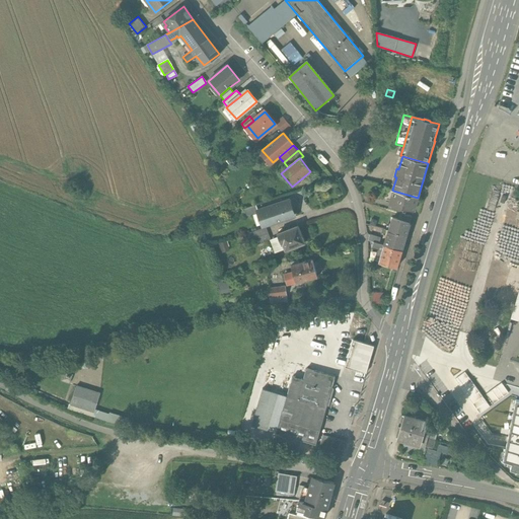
[(310,171),(303,177),(307,182),(317,174),(312,168),(309,170),(310,171)]
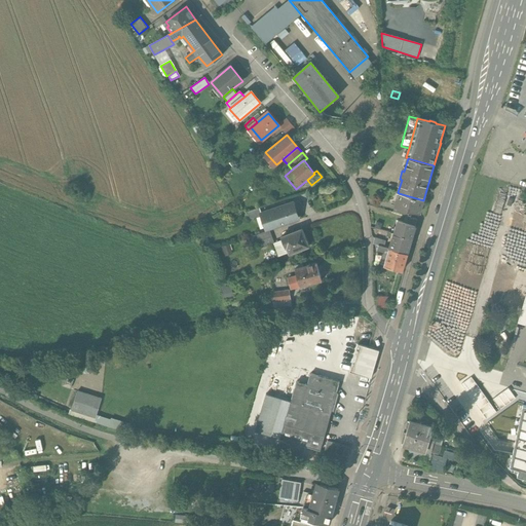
[(423,200),(399,193),(395,207),(396,208),(409,211),(419,215),(423,200)]
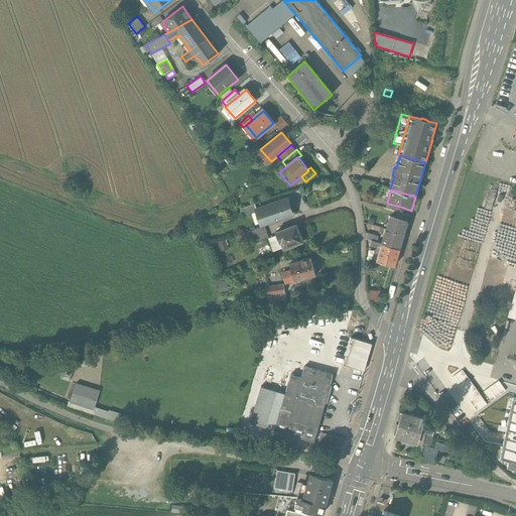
[(257,210),(255,210),(256,212),(260,225),(291,215),(286,200),(257,210)]
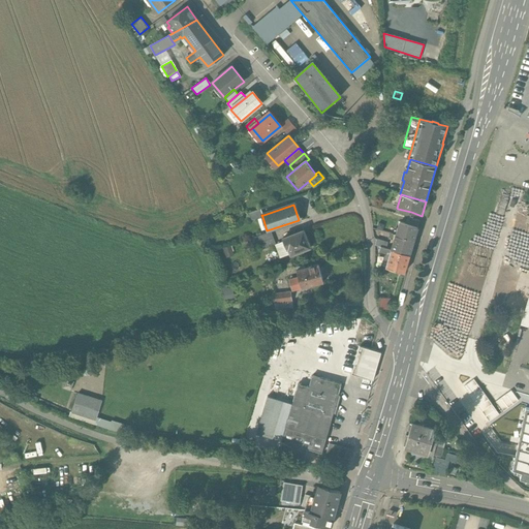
[(261,209),(248,213),(251,221),(262,217),(261,215),(263,215),(261,209)]
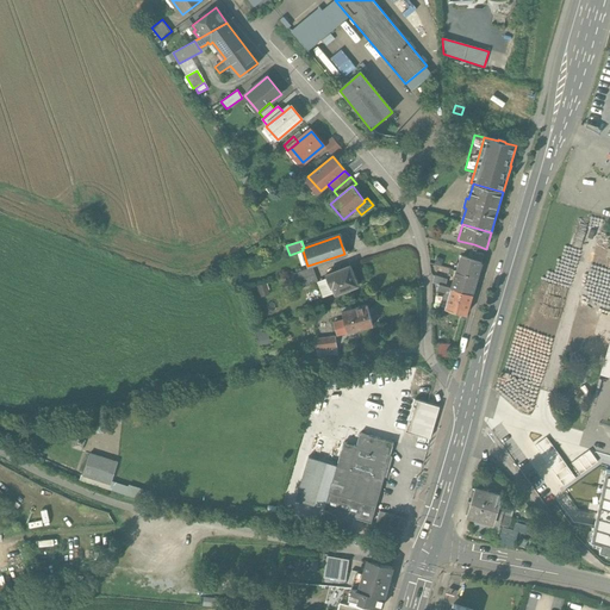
[(474,244),(459,241),(456,247),(470,250),(472,251),(474,244)]
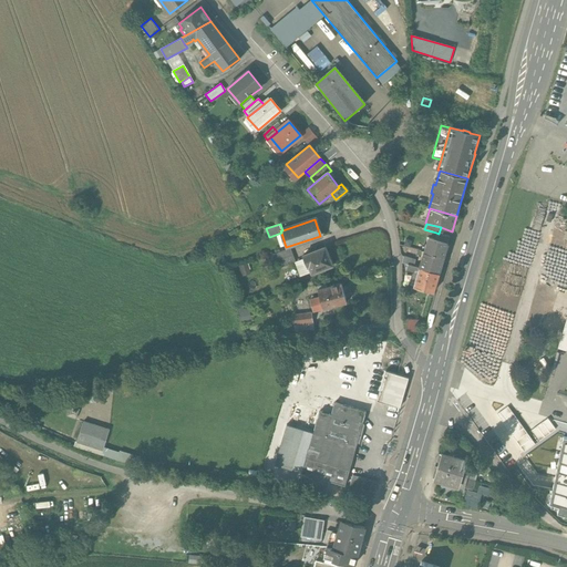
[(439,234),(436,233),(434,240),(447,244),(450,237),(439,234)]
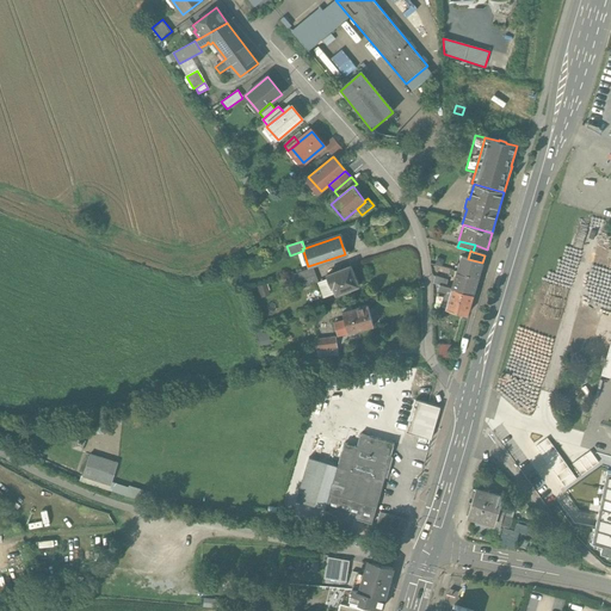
[(468,259),(462,257),(457,272),(479,278),(483,264),(482,263),(468,259)]
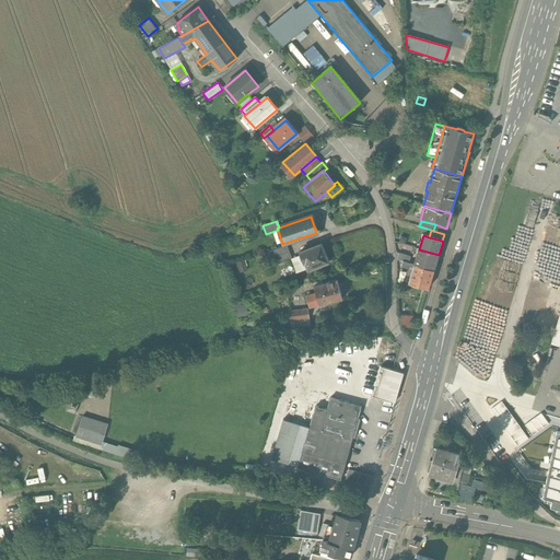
[(322,244),(300,253),(301,255),(299,256),(300,259),(302,258),(304,264),(305,263),(308,270),(322,265),(324,265),(326,265),(327,264),(328,263),(328,260),(328,259),(327,257),(326,256),(322,244)]
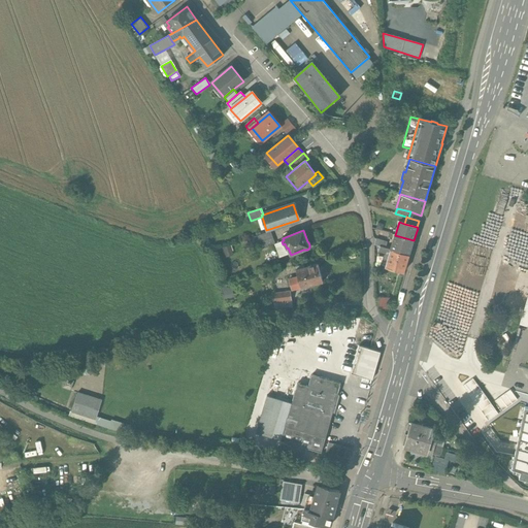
[(270,231),(246,240),(250,246),(260,242),(263,249),(275,244),(270,231)]
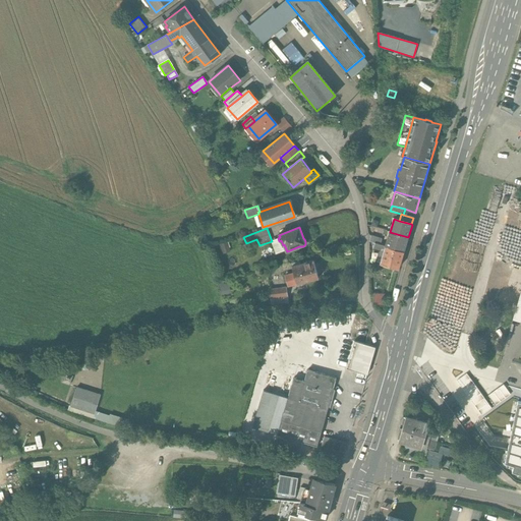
[(408,238),(390,232),(389,237),(386,246),(403,252),(408,238)]
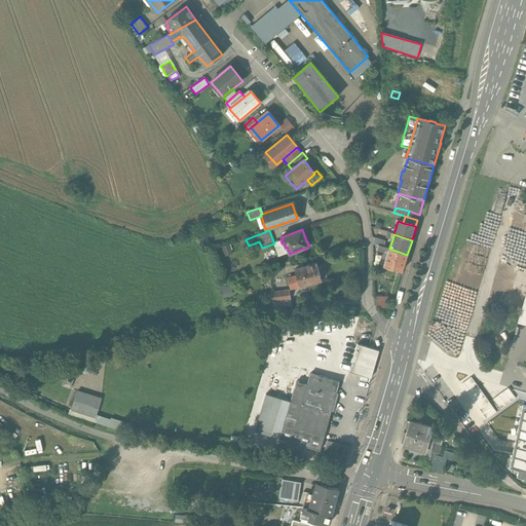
[(388,242),(371,237),(372,245),(378,246),(386,249),(388,242)]
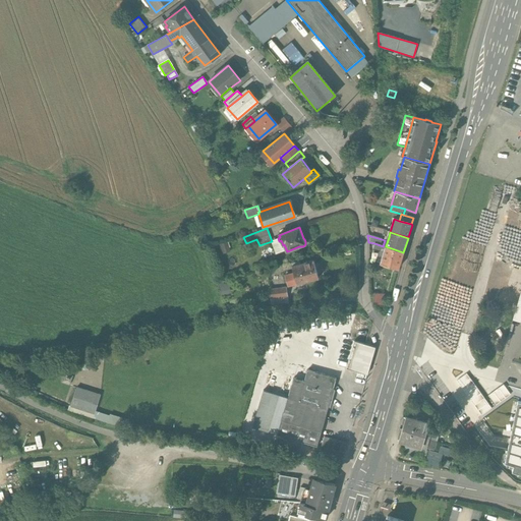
[(403,252),(386,246),(381,264),(398,270),(403,252)]
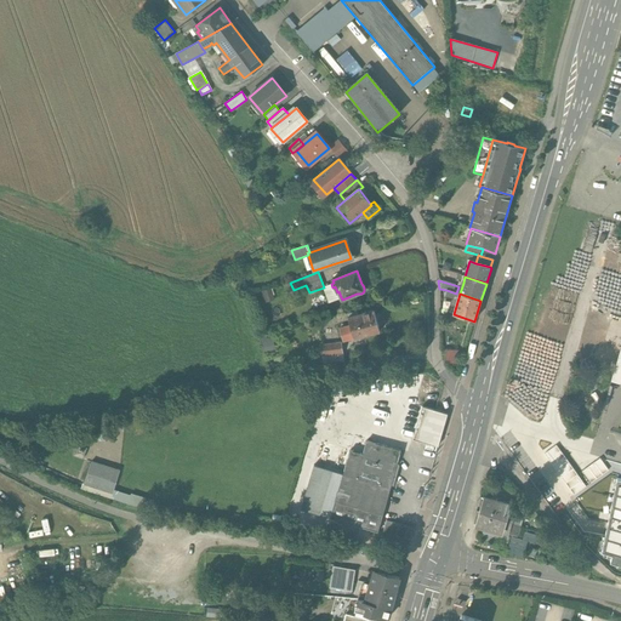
[(374,311),(348,318),(351,326),(341,329),(345,341),(380,331),(374,311)]
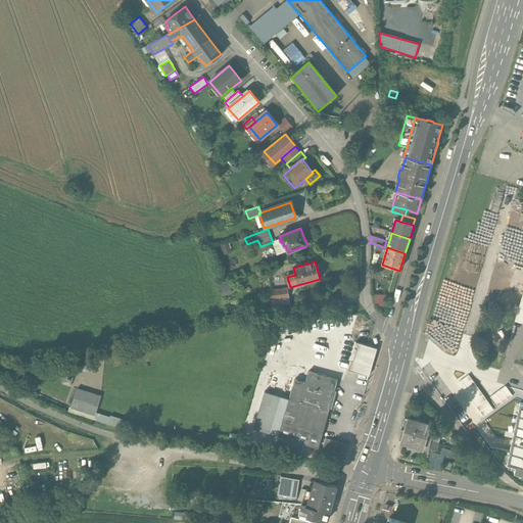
[(288,289),(270,291),(271,299),(289,297),(288,289)]
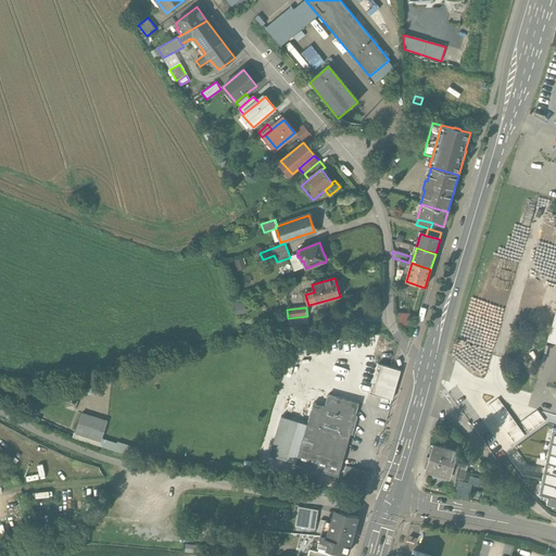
[(401,370),(378,364),(369,392),(392,400),(401,370)]
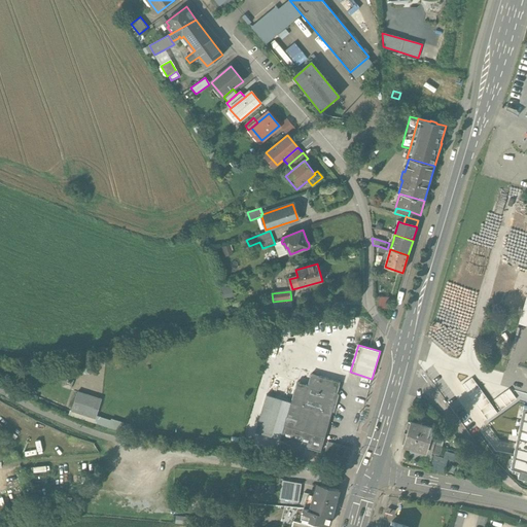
[(455,372),(441,383),(471,424),(486,413),(455,372)]
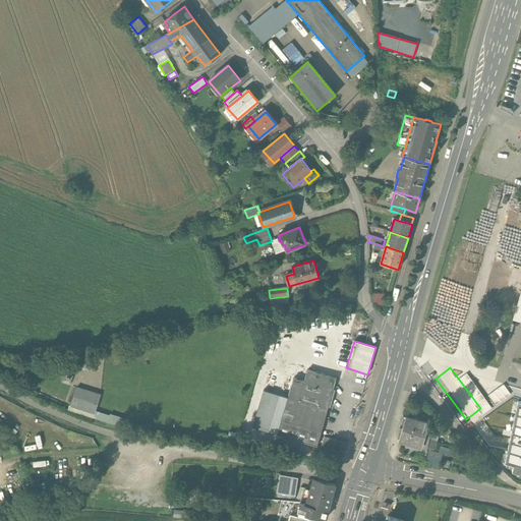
[(305,381),(294,378),(277,433),(317,446),(329,406),(331,407),(336,390),(334,389),(337,378),(308,369),(305,381)]
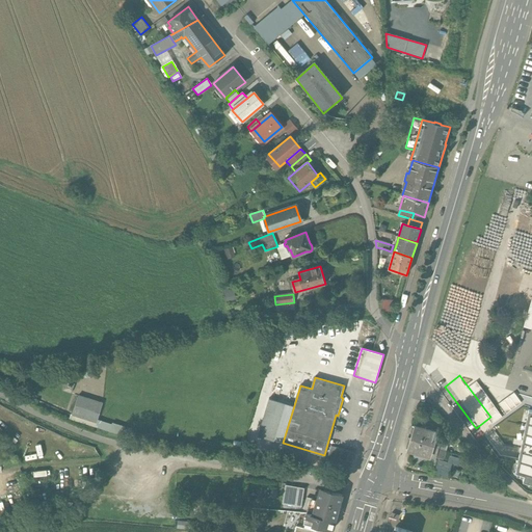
[(103,403),(78,395),(72,414),(97,422),(98,419),(103,403)]
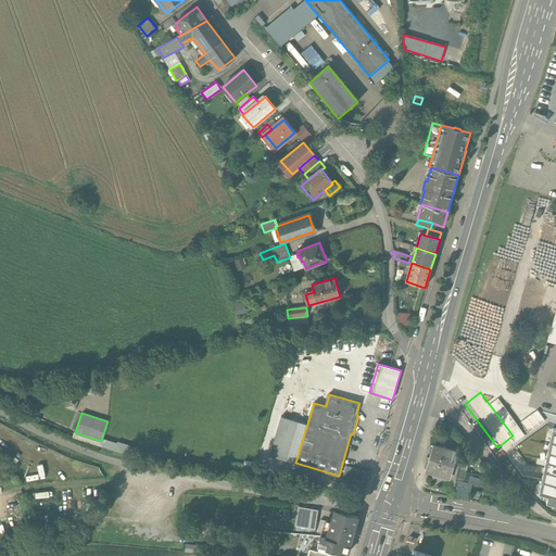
[(555,429),(553,429),(539,494),(548,496),(546,503),(555,505),(555,429)]
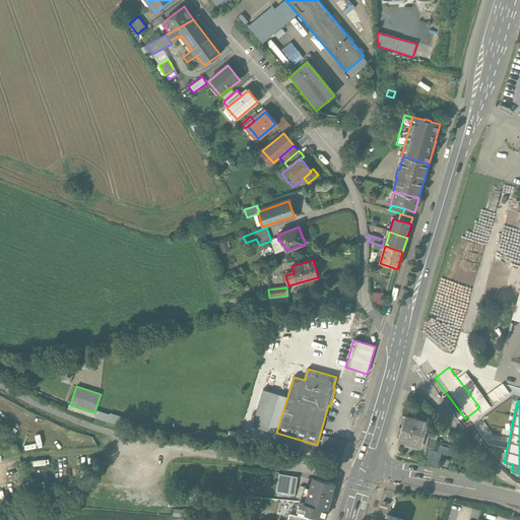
[(123,416),(110,412),(110,414),(95,409),(94,412),(93,416),(120,425),(123,416)]
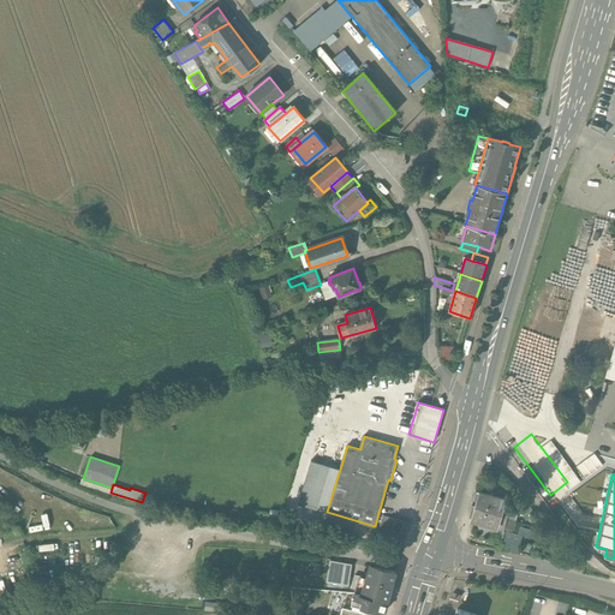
[(506,500),(479,491),(471,520),(497,527),(497,526),(512,531),(518,513),(520,505),(506,501),(506,500)]
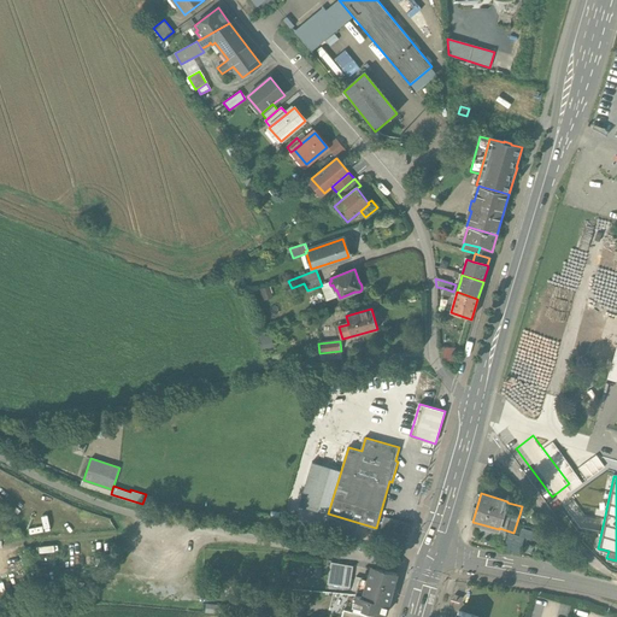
[(507,533),(504,541),(521,546),(523,538),(507,533)]
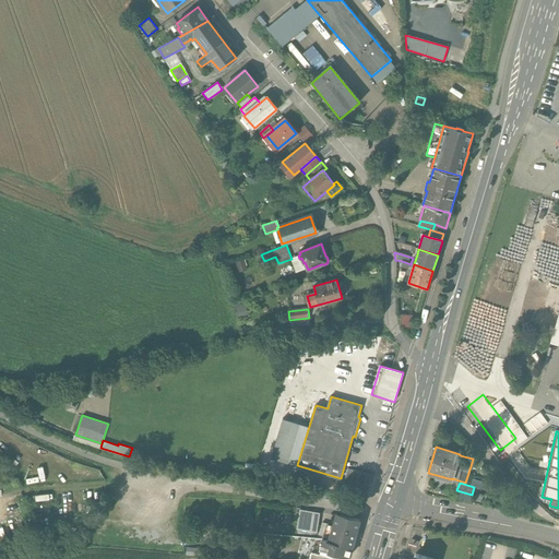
[(316,512),(300,510),(297,528),(312,531),(316,512)]
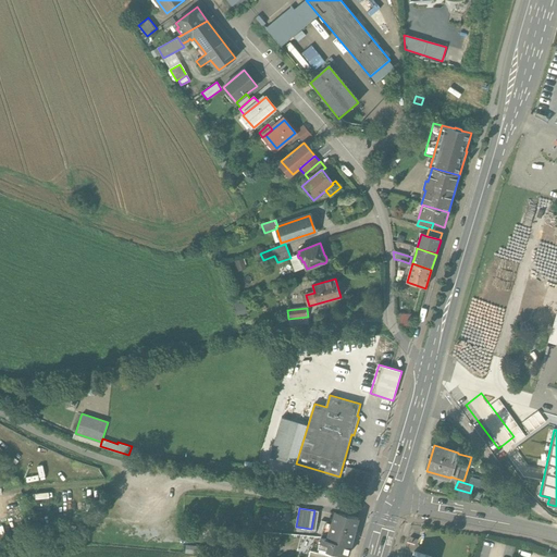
[(355,529),(333,522),(329,537),(350,544),(355,529)]
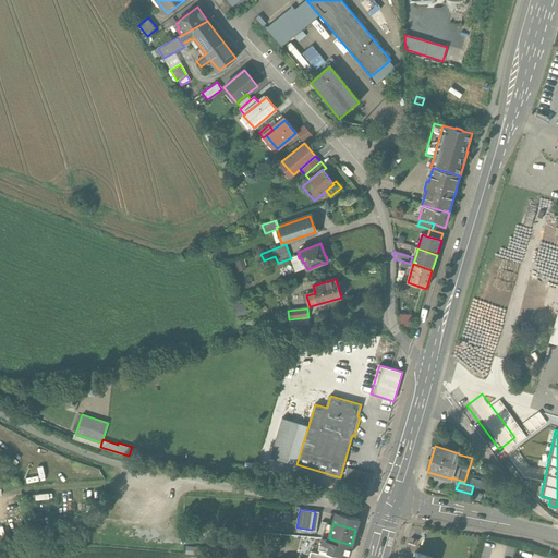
[(351,545),(329,538),(323,538),(319,548),(348,556),(351,545)]
